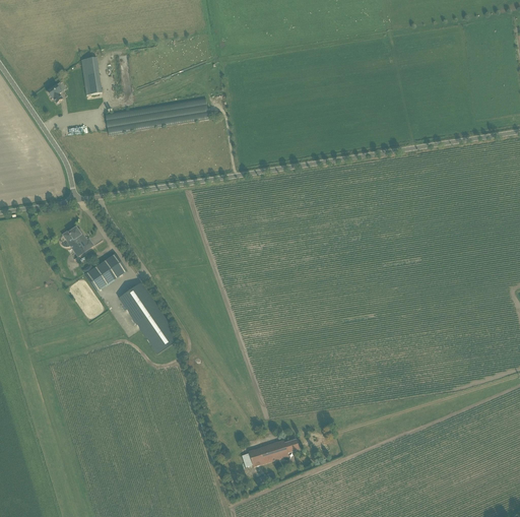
[(81,59),(87,93),(102,91),(96,56),(81,59)]
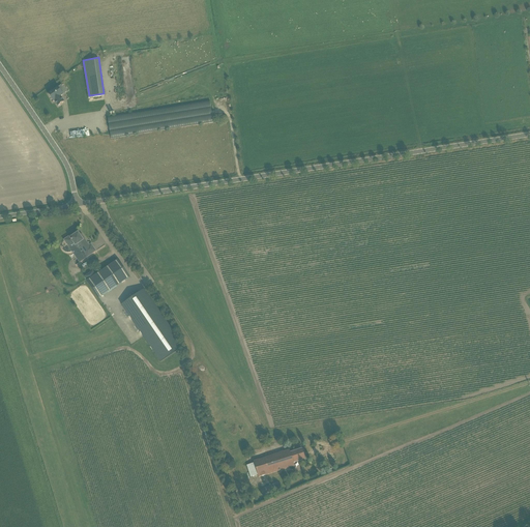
[(48,91),(53,98),(54,99),(54,98),(58,104),(64,99),(61,94),(63,92),(58,85),(48,91)]
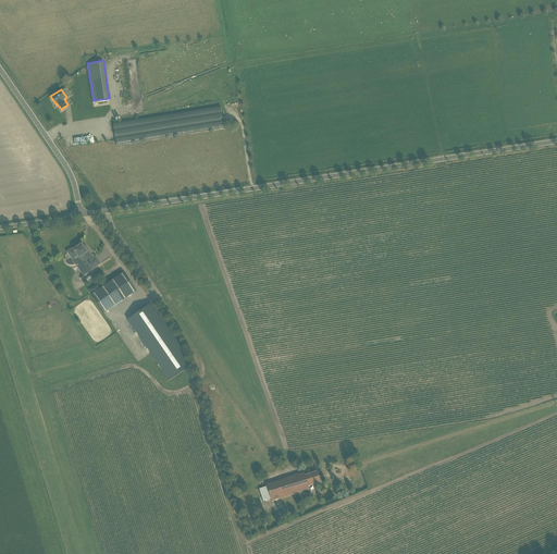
[(113,120),(116,144),(224,126),(221,103),(113,120)]
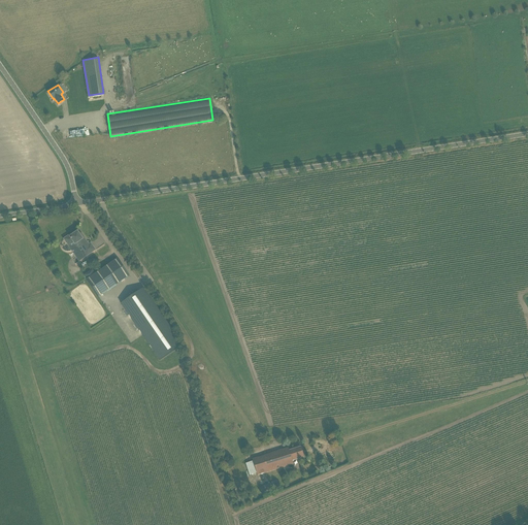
[(159,137),(163,142),(168,138),(163,133),(159,137)]
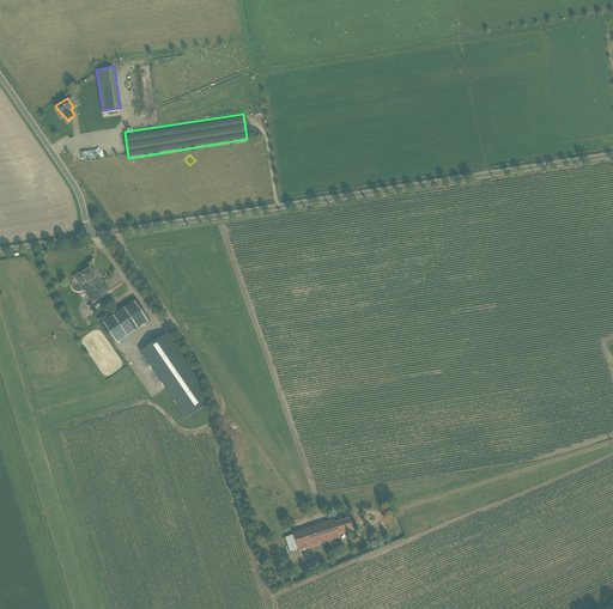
[(175,176),(178,170),(168,164),(164,170),(175,176)]
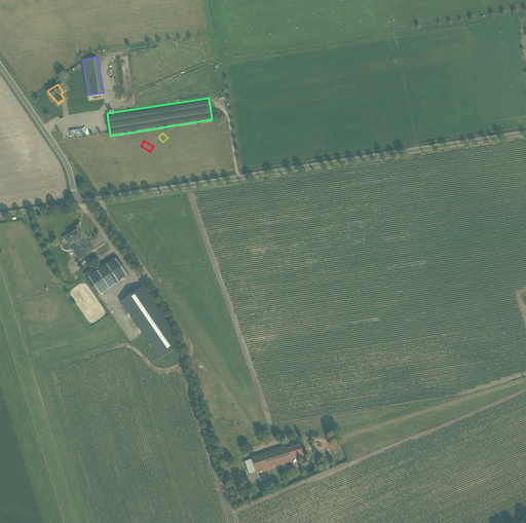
[(79,231),(78,229),(75,231),(74,229),(64,235),(62,237),(62,239),(62,243),(62,245),(64,247),(66,248),(68,248),(71,247),(76,254),(77,255),(84,250),(86,253),(95,247),(90,240),(88,241),(80,230),(79,231)]
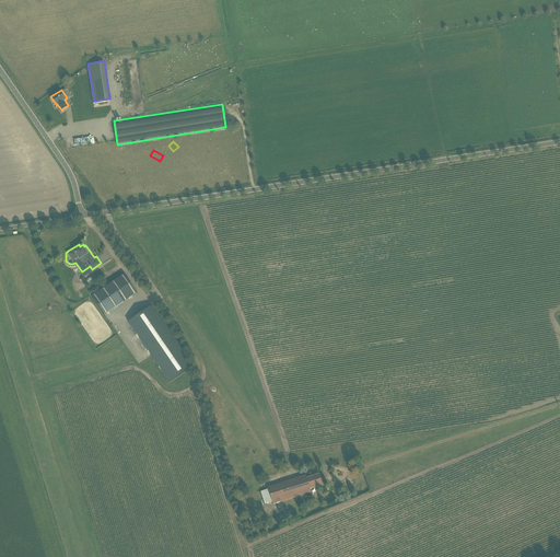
[(92,294),(95,299),(104,313),(137,290),(125,273),(101,288),(98,283),(90,290),(92,294)]
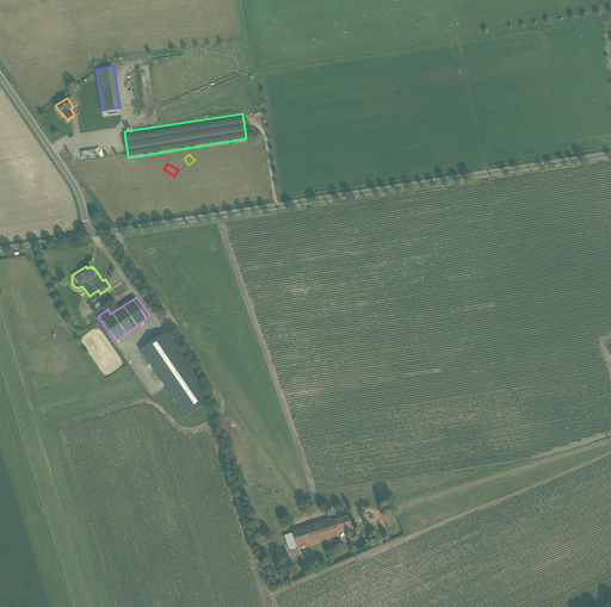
[(189,363),(168,333),(109,373),(128,403),(189,363)]
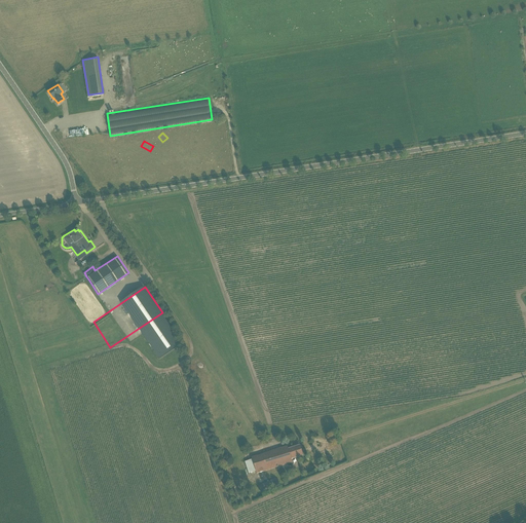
[(249,472),(256,469),(257,471),(292,459),(292,457),(303,453),(300,443),(288,447),(288,444),(252,455),(252,457),(245,459),(249,472)]
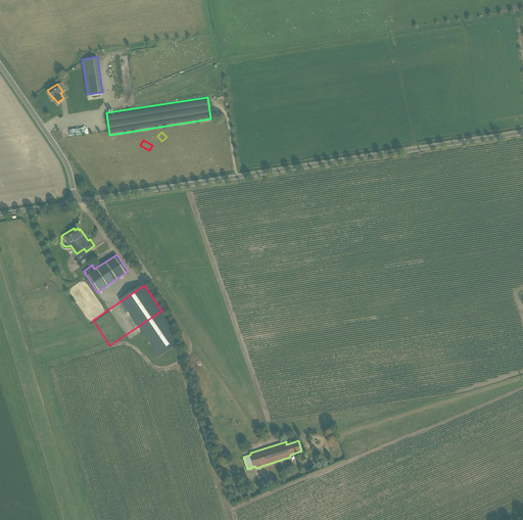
[(274,473),(256,480),(259,486),(273,480),(273,479),(276,478),(274,473)]
